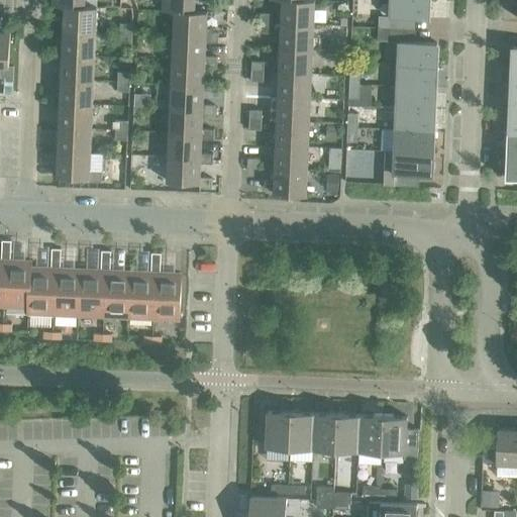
[(162,0),(162,11),(174,11),(194,12),(194,11),(194,0),(162,0)]
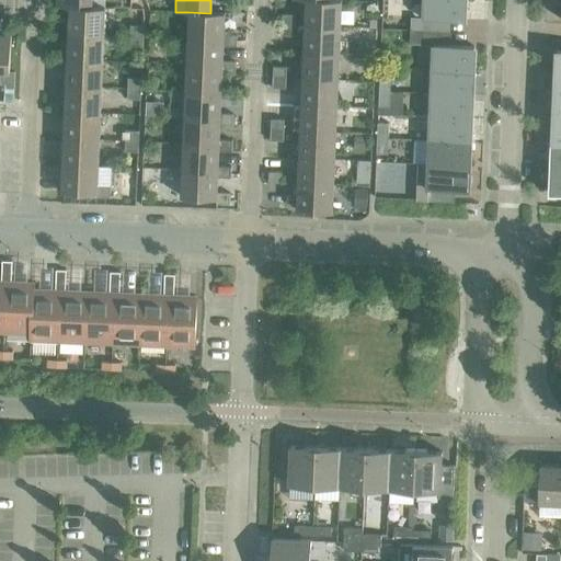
[(305,0),(305,26),(340,27),(341,0),(339,0),(327,0),(328,0),(323,0),(305,0)]
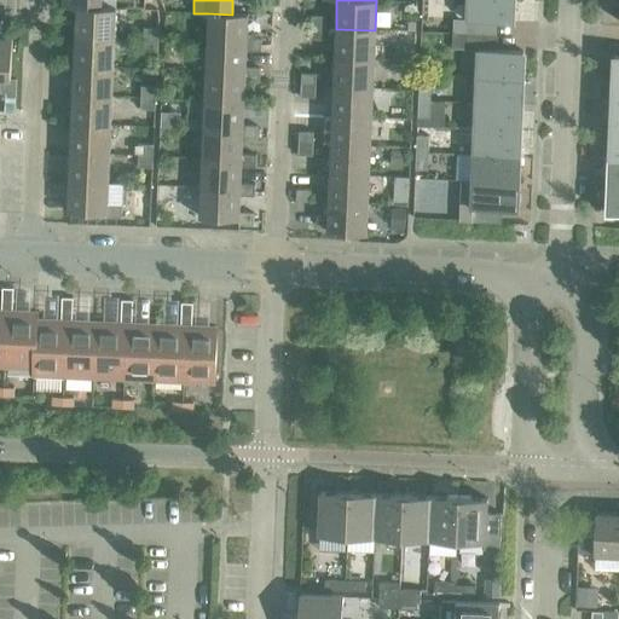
[(468,0),(468,19),(513,22),(513,0),(468,0)]
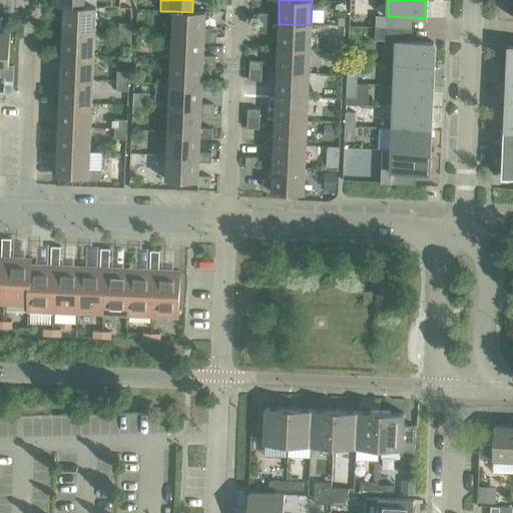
[(63,6),(62,30),(94,31),(96,7),(83,6),(83,7),(63,6)]
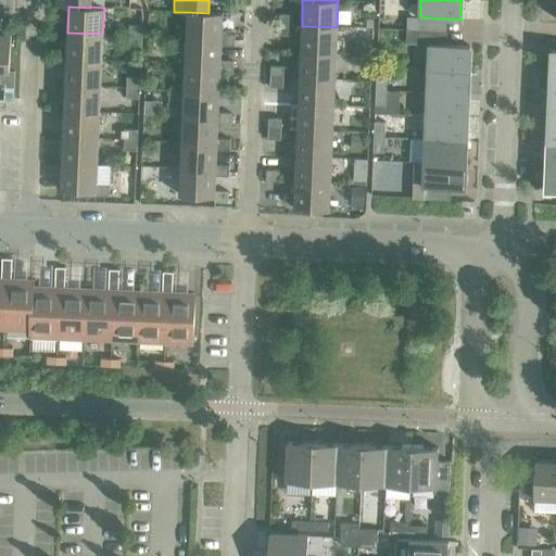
[(187,12),(186,38),(222,39),(220,46),(234,46),(235,35),(222,35),(223,12),(209,12),(209,13),(187,12)]
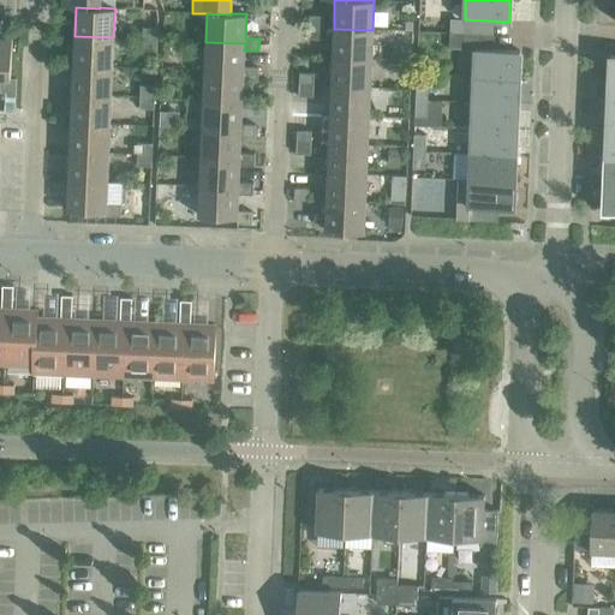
[(309,16),(308,28),(323,28),(323,16),(309,16)]
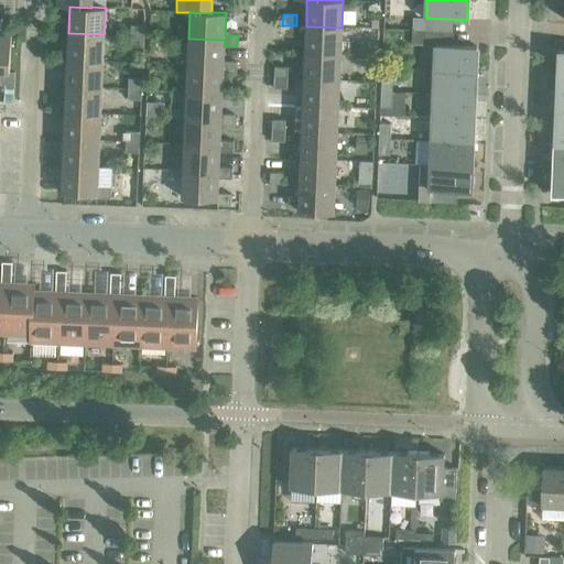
[(413,18),(412,31),(425,32),(426,18),(413,18)]
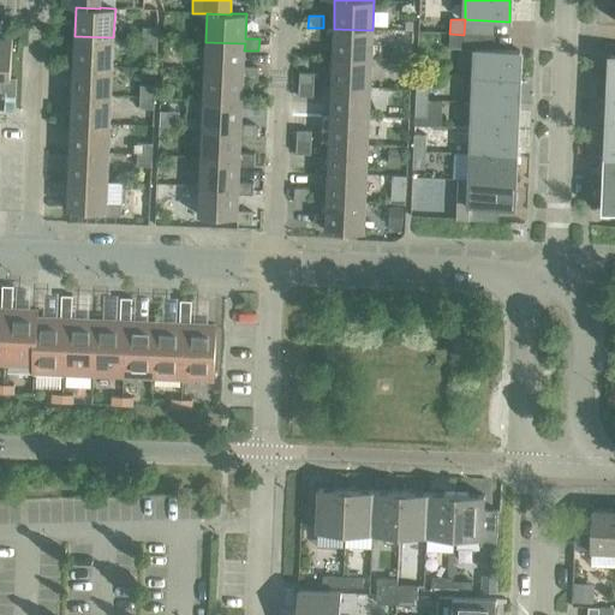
[(143,28),(142,40),(156,40),(157,28),(143,28)]
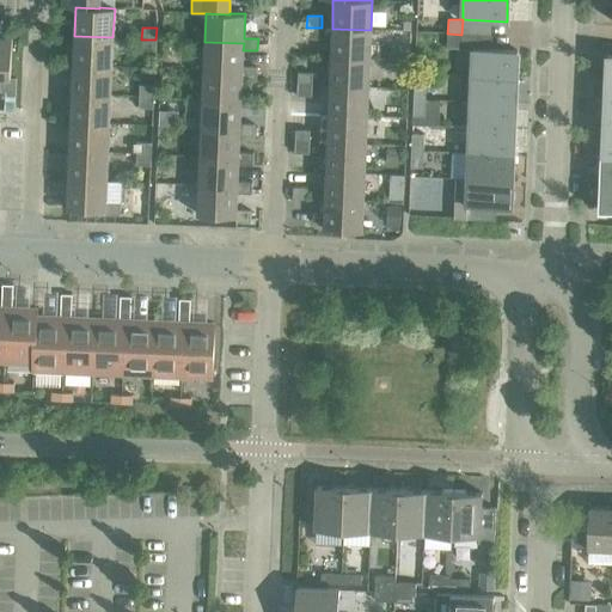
[(322,28),(306,28),(306,38),(320,40),(322,28)]
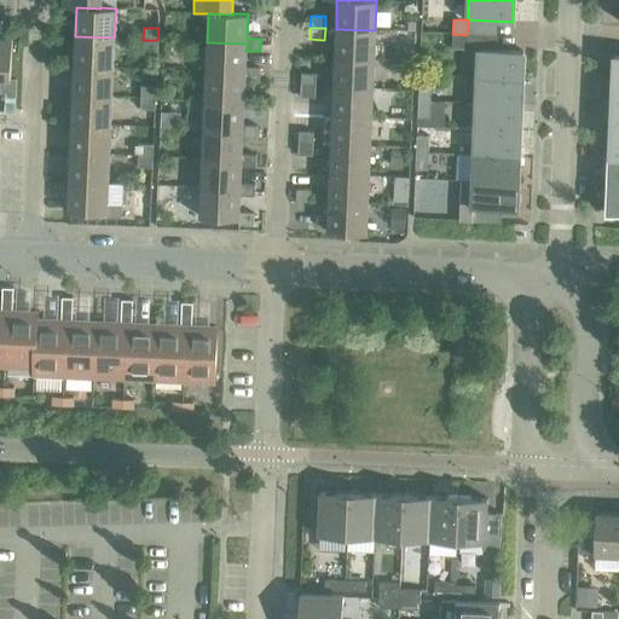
[(336,29),(335,58),(374,59),(375,30),(336,29)]
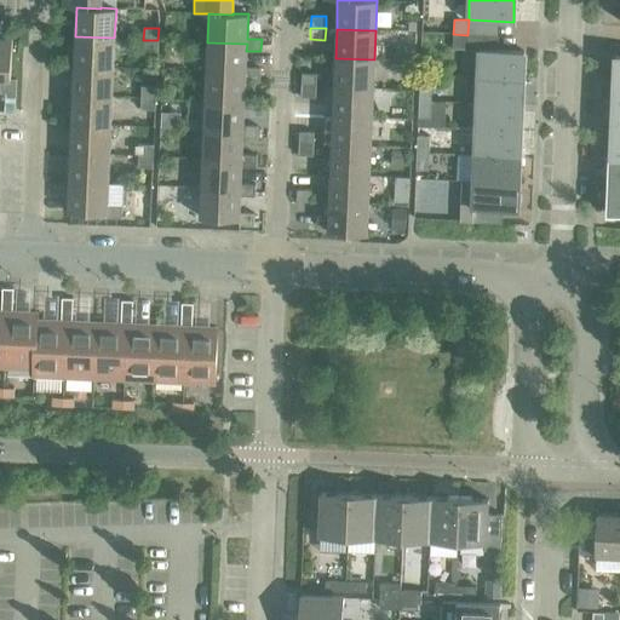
[(468,35),(453,34),(453,49),(468,50),(468,35)]
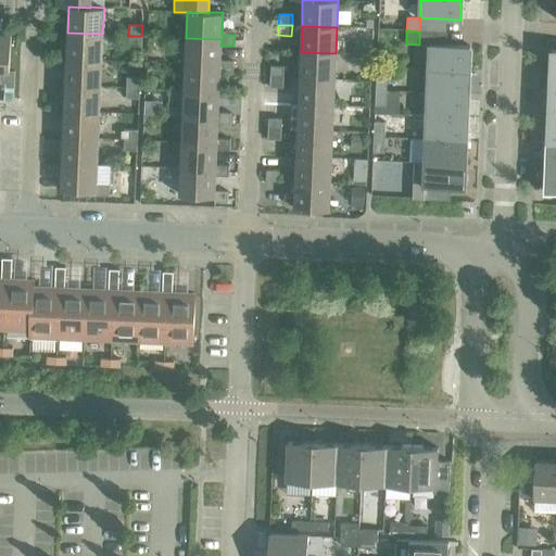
[(67,33),(66,59),(101,60),(102,34),(67,33)]
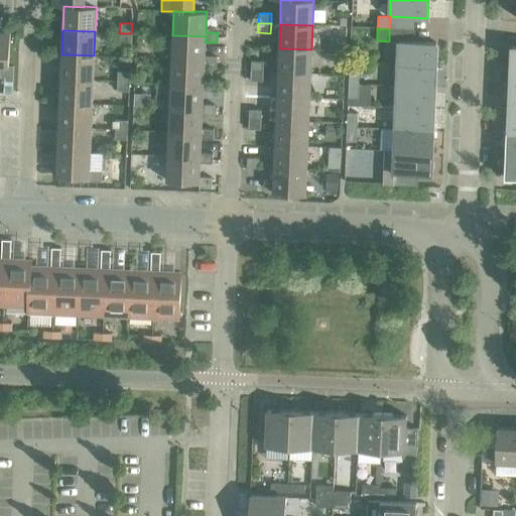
[(0,66),(3,66),(2,78),(4,78),(13,79),(13,66),(8,66),(10,33),(0,32),(0,66)]
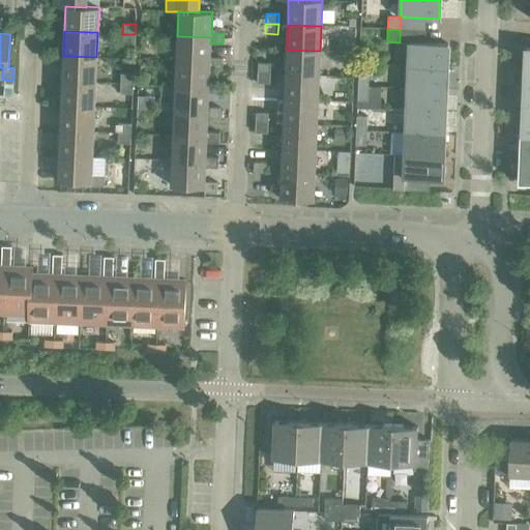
[(135,34),(122,34),(122,43),(135,45),(135,34)]
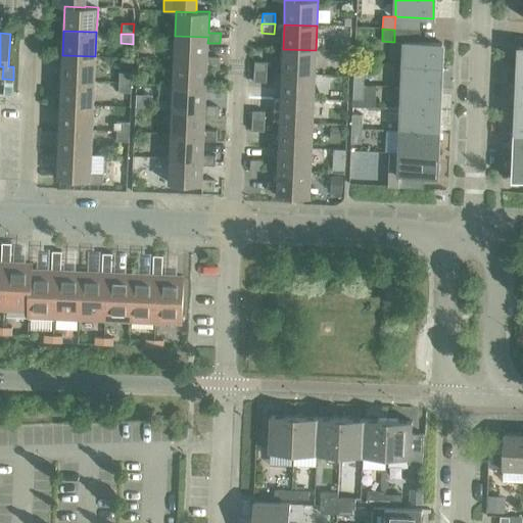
[(175,36),(174,60),(207,61),(206,67),(219,67),(220,57),(207,57),(207,43),(208,37),(175,36)]
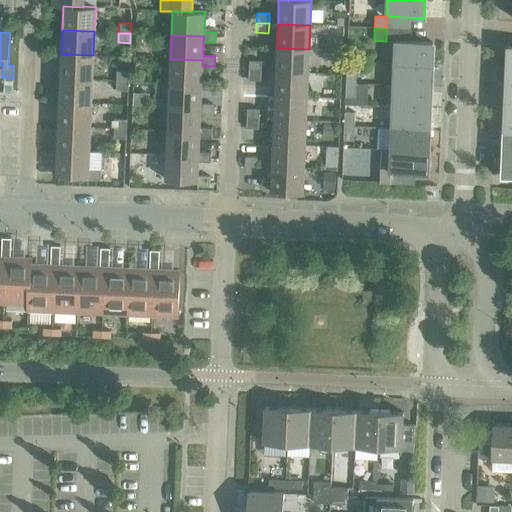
[(395,41),(395,63),(432,65),(433,42),(395,41)]
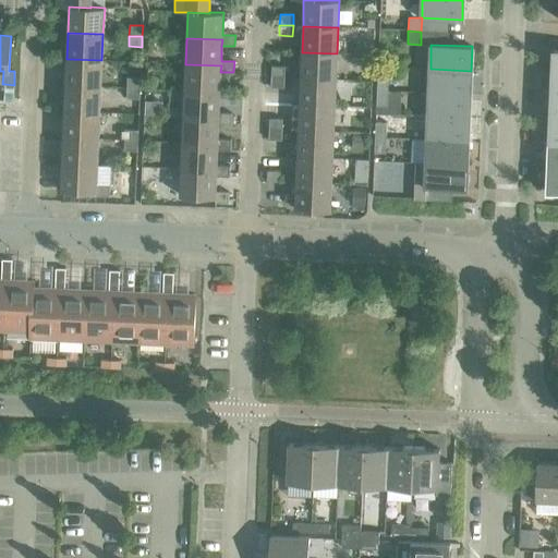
[(302,52),(301,77),(336,80),(337,53),(302,52)]
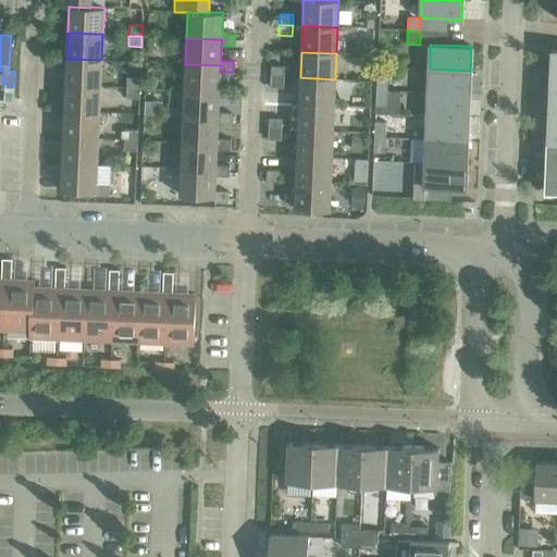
[(66,59),(65,85),(100,86),(101,60),(66,59)]
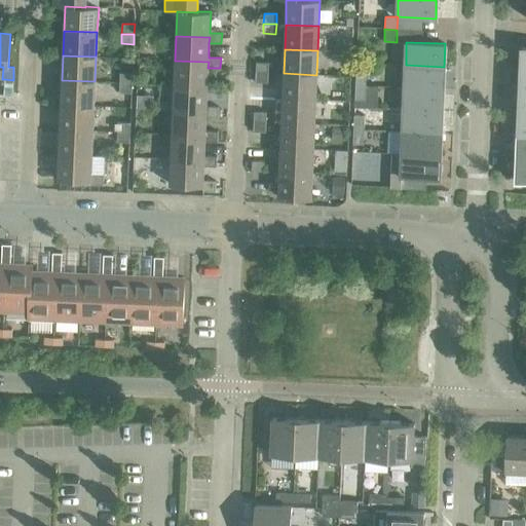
[(175,61),(174,85),(208,86),(207,92),(219,92),(220,82),(208,82),(208,68),(209,62),(175,61)]
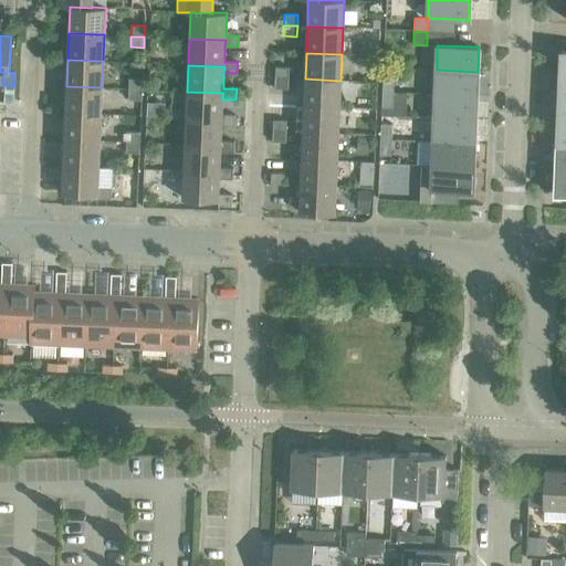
[(275,67),(274,77),(289,79),(289,67),(275,67)]
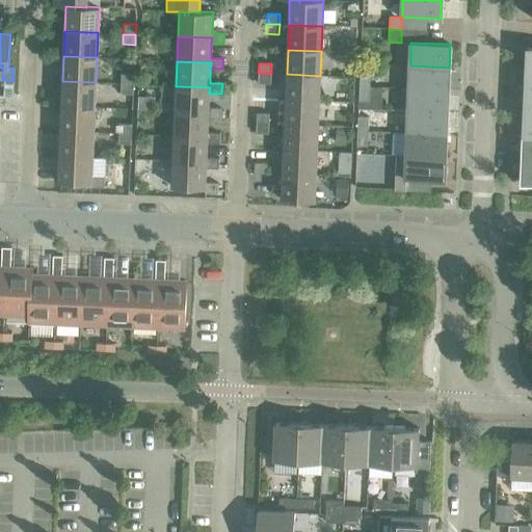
[(410,65),(409,88),(448,89),(449,68),(410,65)]
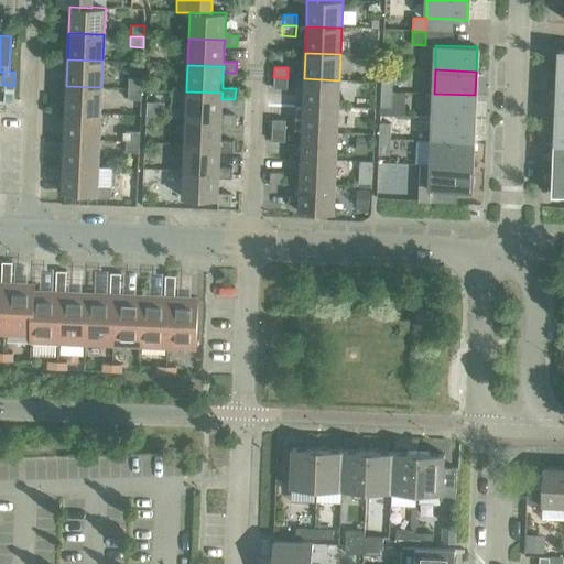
[(381,76),(381,91),(392,91),(392,76),(381,76)]
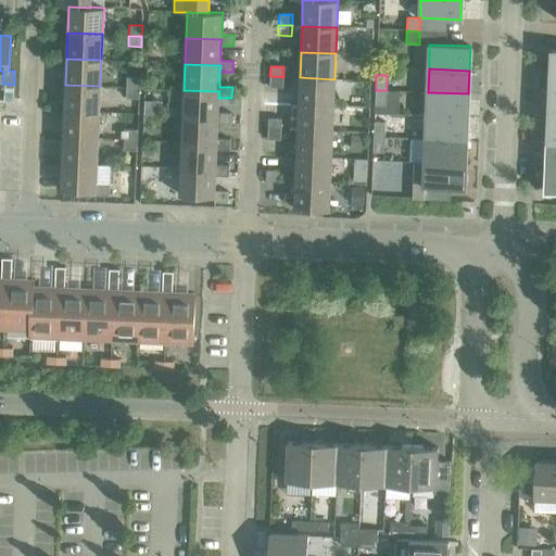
[(283,77),(269,76),(269,87),(282,88),(283,77)]
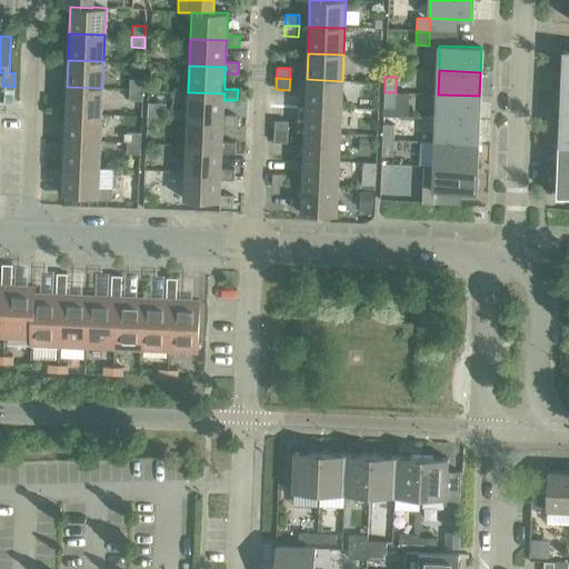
[(129,79),(129,90),(142,90),(143,79),(129,79)]
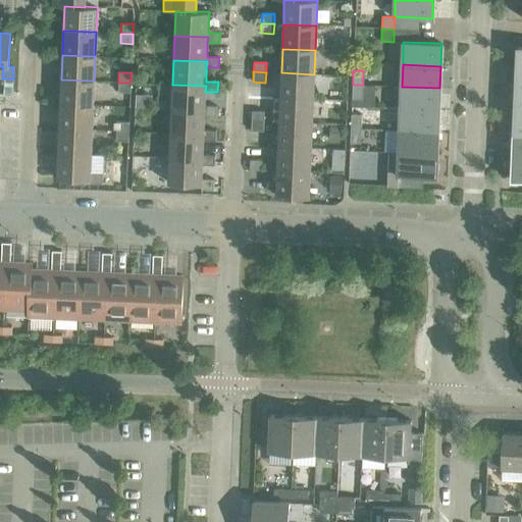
[(281,72),(280,97),(313,99),(314,74),(281,72)]
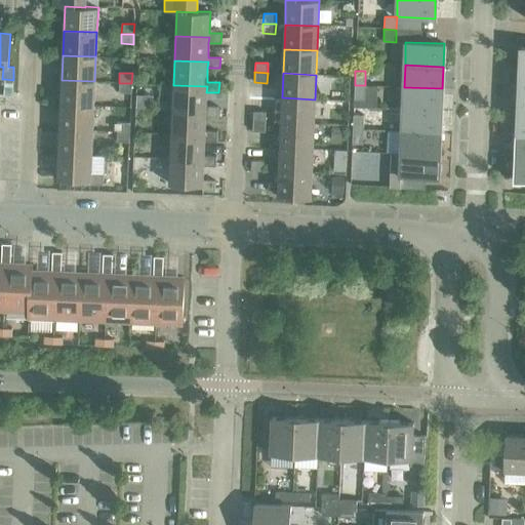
[(4,79),(3,95),(13,95),(13,80),(4,79)]
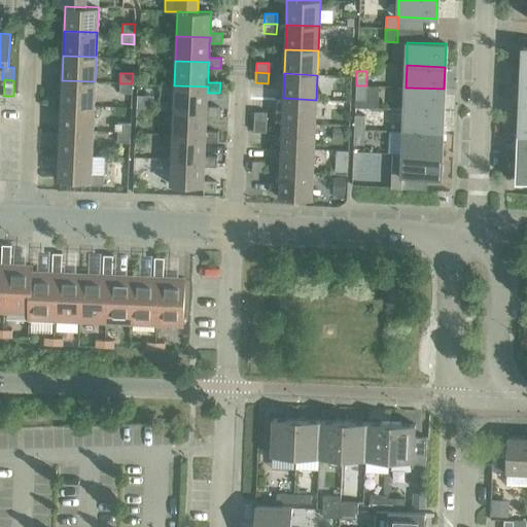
[(62,80),(61,105),(94,106),(95,81),(62,80)]
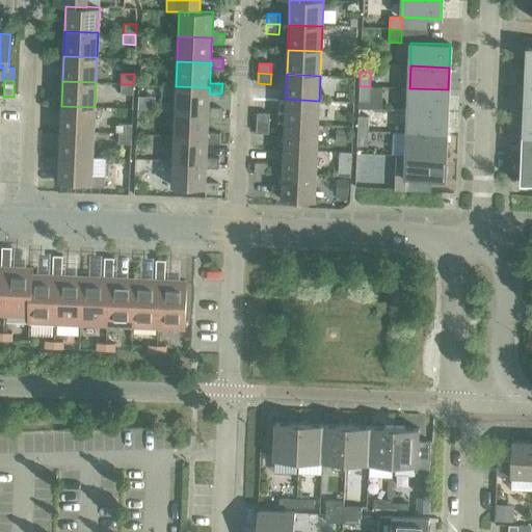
[(133,84),(121,84),(121,94),(133,95),(133,84)]
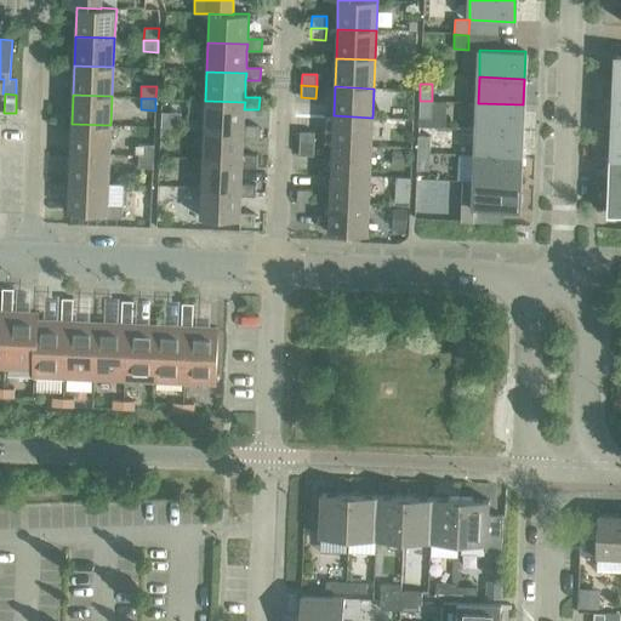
[(205,101),(204,130),(244,131),(243,138),(257,138),(258,126),(244,126),(244,109),(245,102),(205,101)]
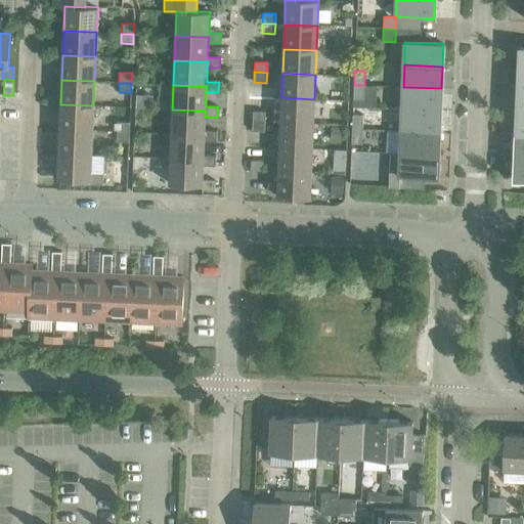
[(364,85),(354,85),(353,99),(363,99),(364,85)]
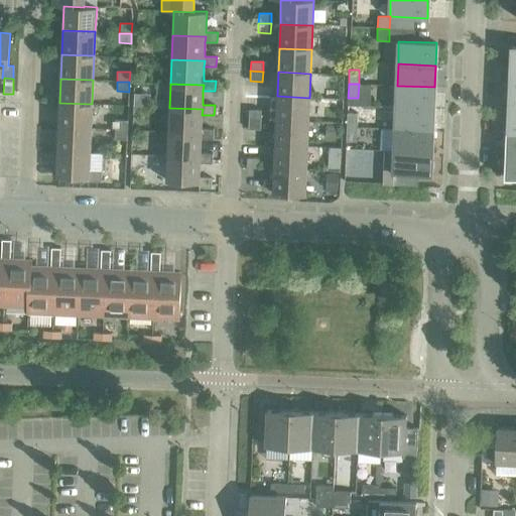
[(397,86),(396,107),(433,109),(434,87),(397,86)]
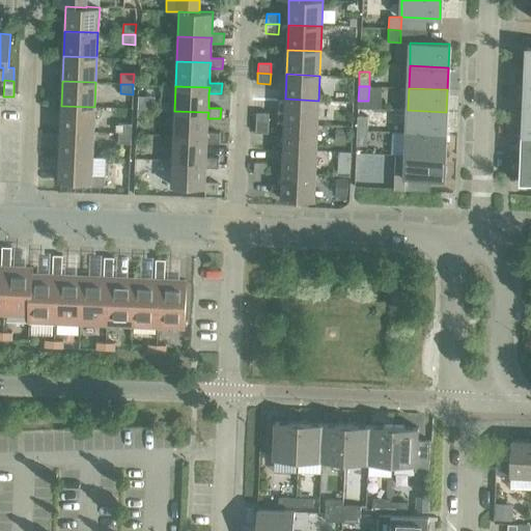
[(285,99),(284,123),(317,126),(318,101),(285,99)]
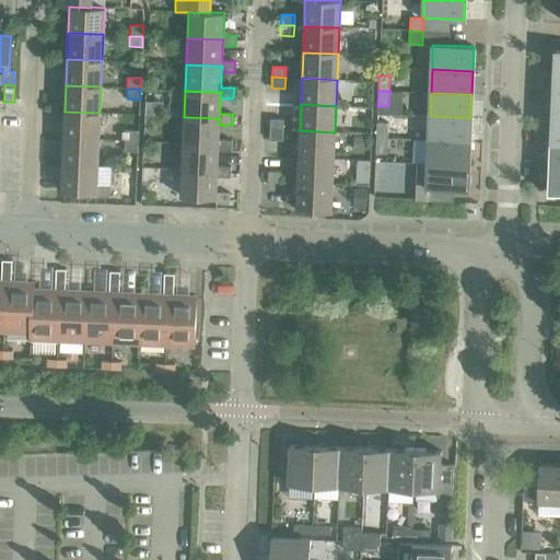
[(65,112),(63,138),(98,139),(100,113),(65,112)]
